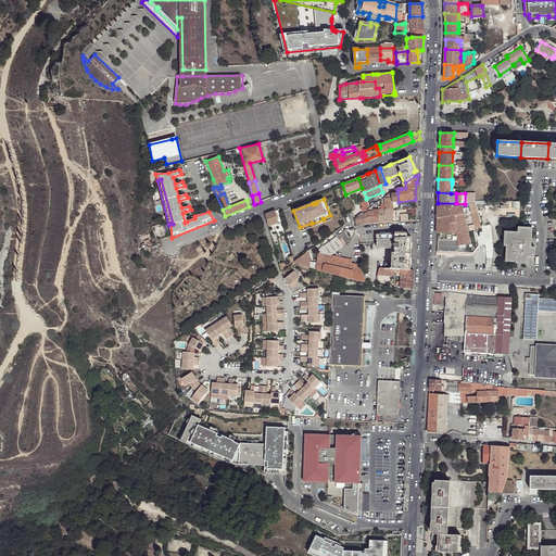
[(456,203),(438,203),(437,214),(437,219),(436,232),(438,232),(438,251),(472,253),(474,251),(479,245),(480,243),(472,229),(466,217),(465,212),(465,204),(456,203)]
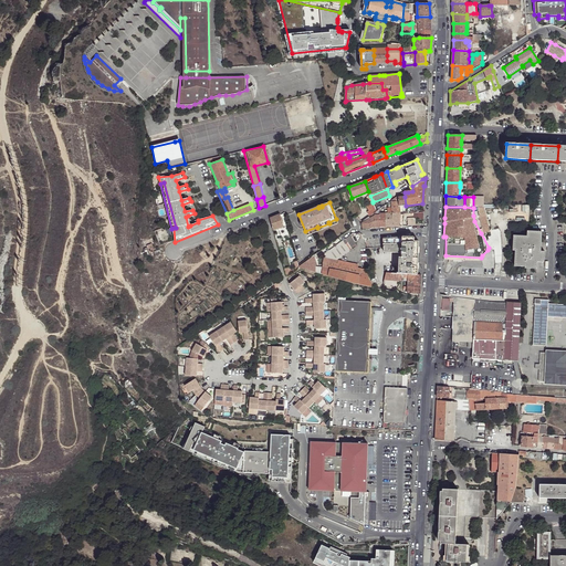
[(483,208),(473,208),(473,216),(474,221),(481,233),(483,232),(483,233),(490,232),(483,208)]
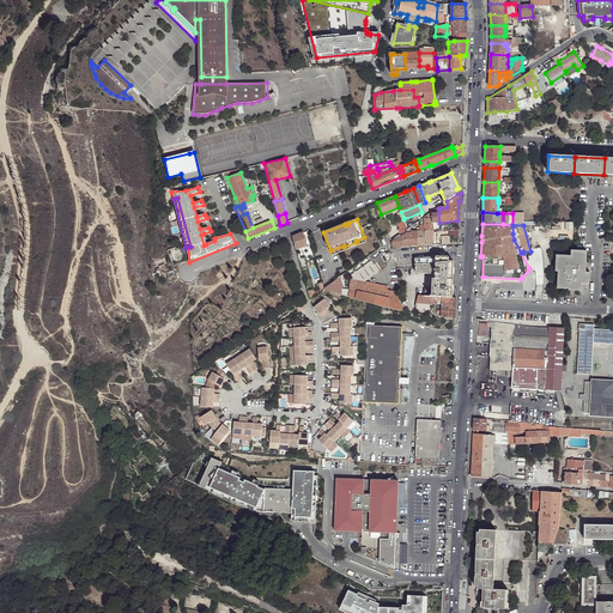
[(292,236),(296,249),(307,246),(303,232),(292,236)]
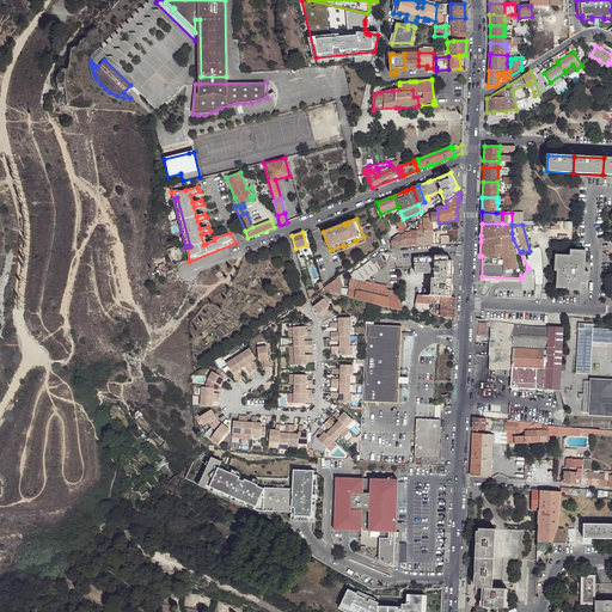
[(401,237),(399,234),(392,240),(392,242),(391,242),(392,246),(401,246),(402,245),(401,245),(401,237)]
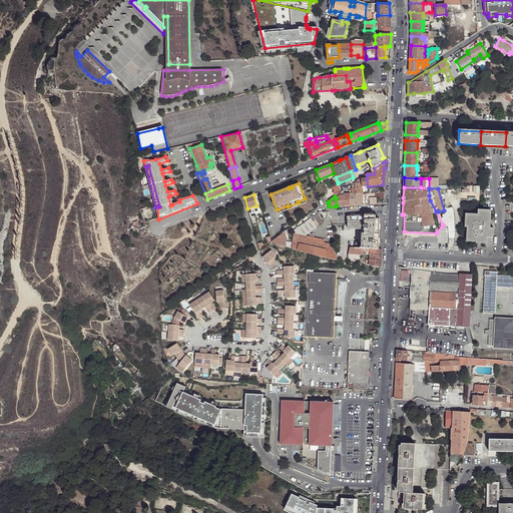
[(288,205),(277,209),(279,213),(307,202),(305,198),(298,201),(299,202),(288,206),(288,205)]
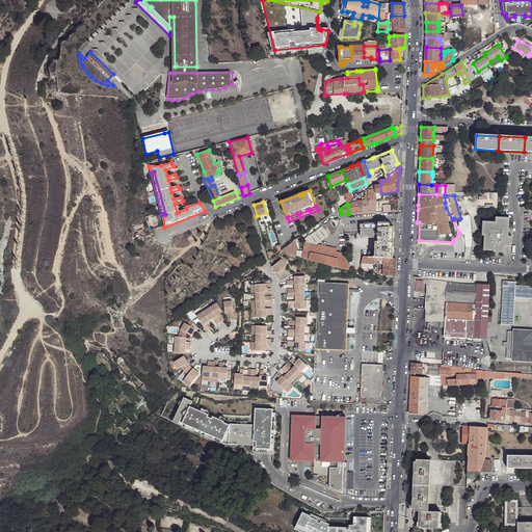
[(484,249),(494,250),(494,251),(505,253),(505,245),(511,246),(512,236),(508,236),(510,218),(496,217),(496,221),(483,221),(482,235),(484,235),(484,249)]
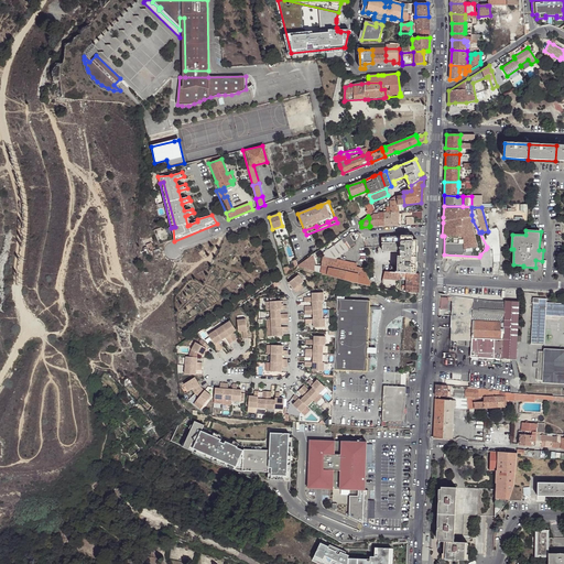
[(350,236),(353,235),(353,232),(351,232),(343,239),(348,250),(351,248),(350,247),(355,245),(350,236)]
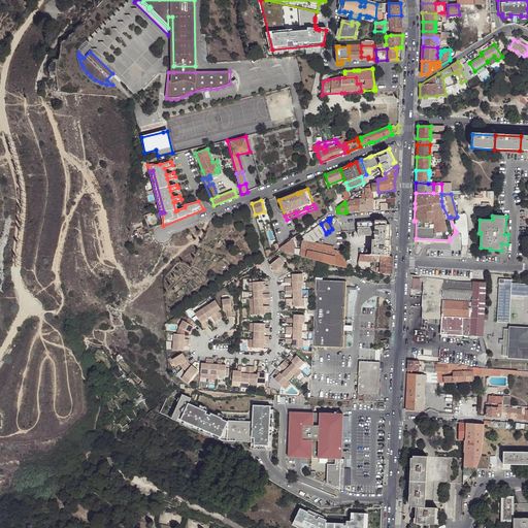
[(374,235),(375,222),(357,224),(358,234),(374,235)]
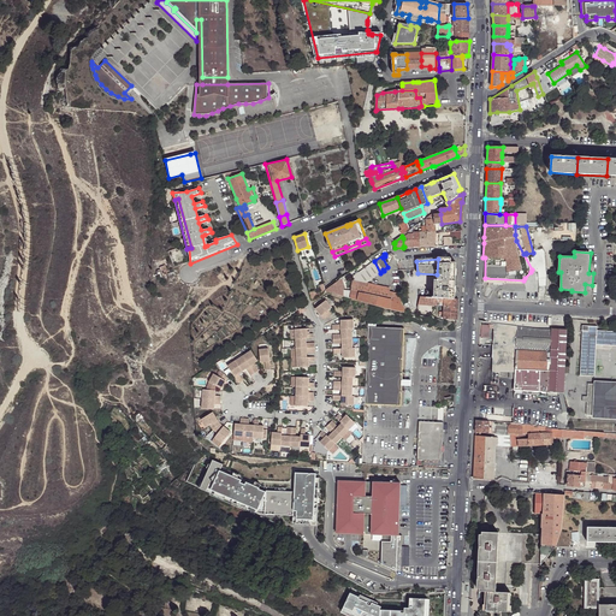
[(451,259),(438,259),(437,274),(437,280),(455,282),(456,262),(451,262),(451,259)]
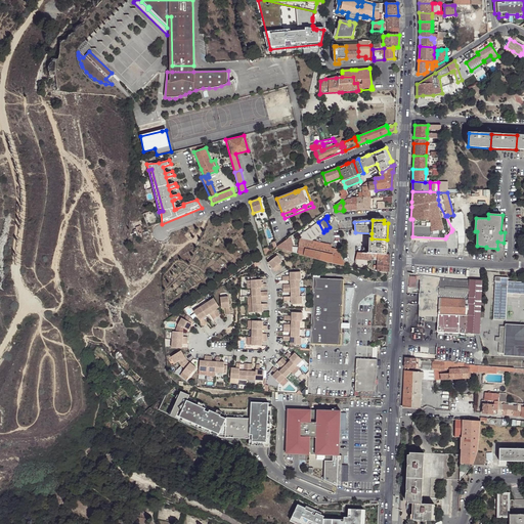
[(311,239),(323,232),(318,222),(300,235),(300,239),(300,242),(311,241),(311,239)]
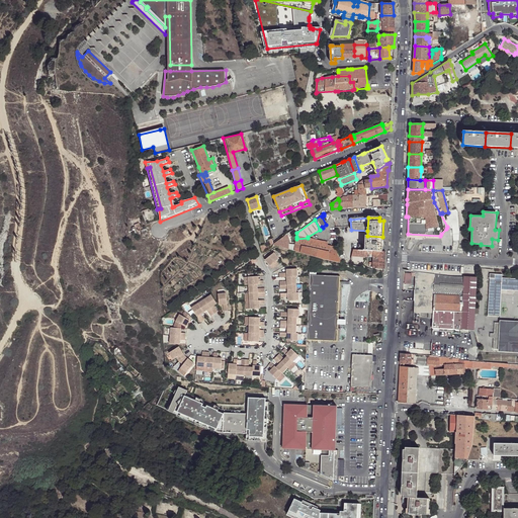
[(382,238),(382,237),(367,236),(365,236),(365,237),(364,250),(368,251),(373,251),(382,251),(382,238)]
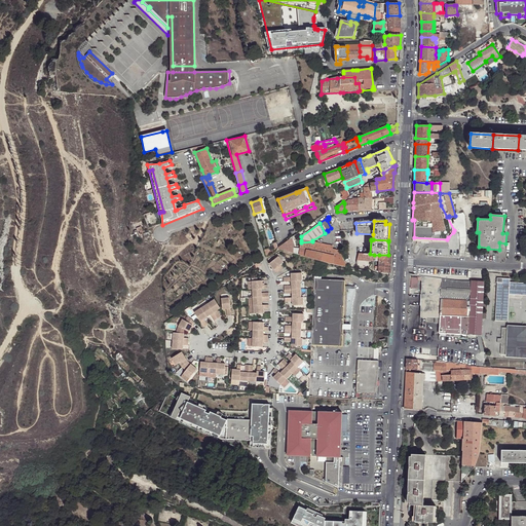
[(277,249),(293,253),(294,252),(293,247),(292,247),(292,245),(290,240),(277,249)]
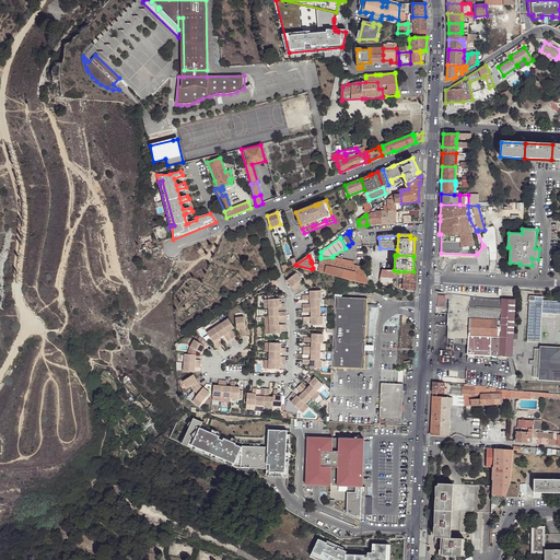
[(356,272),(356,270),(354,265),(321,258),(319,264),(356,272)]
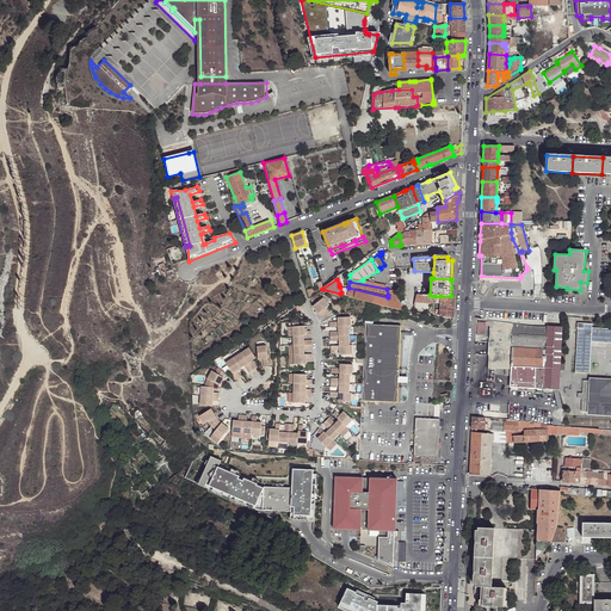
[(372,303),(387,307),(388,297),(349,288),(349,294),(347,296),(366,302),(372,303)]
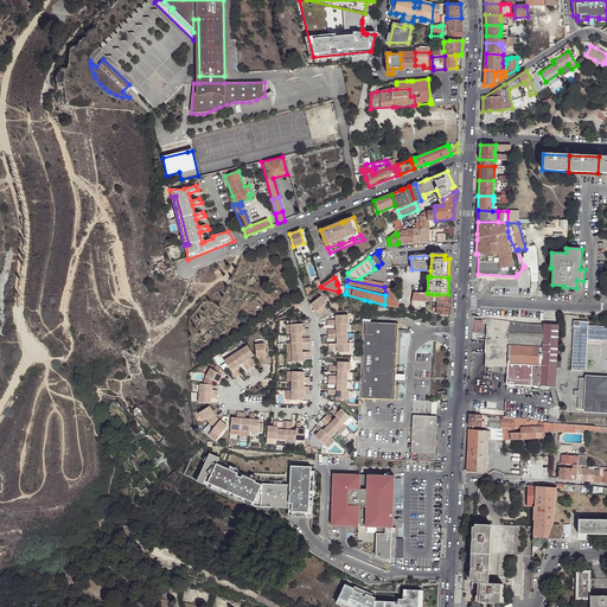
[(531,288),(494,286),(493,295),(530,296),(531,288)]
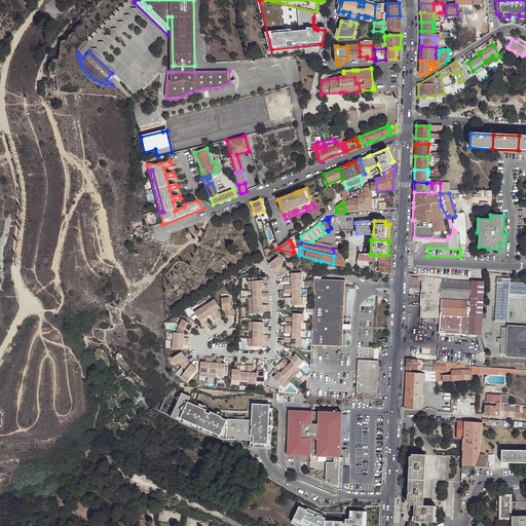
[(339,265),(347,267),(343,256),(334,254),(334,256),(333,264),(339,265)]
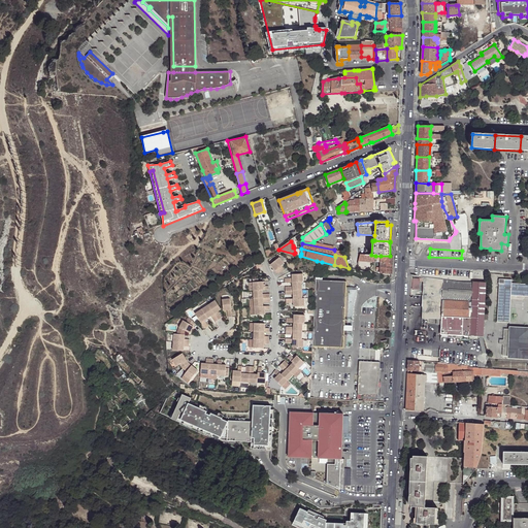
[(390,273),(392,273),(392,266),(393,256),(390,256),(381,256),(381,259),(381,268),(381,273),(390,273)]
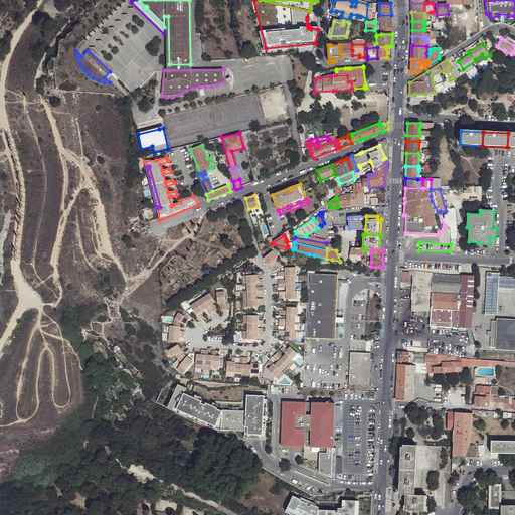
[(264,260),(267,264),(268,263),(270,265),(269,266),(271,269),(278,265),(275,261),(278,259),(273,252),(264,260)]
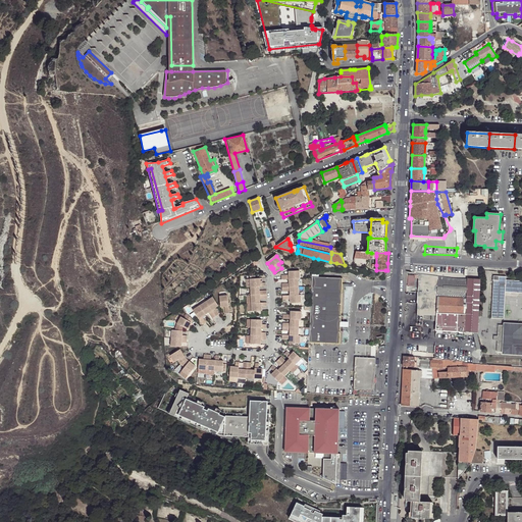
[(281,277),(281,281),(289,280),(291,280),(300,279),(302,279),(302,272),(291,272),(291,276),(289,276),(281,277)]
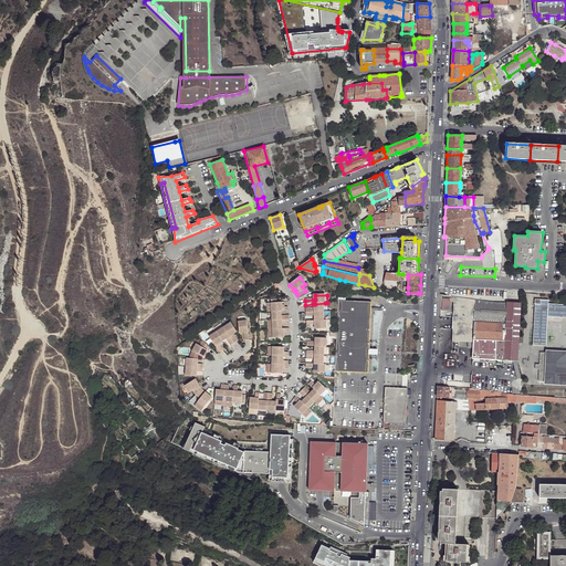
[(474,300),(454,297),(453,316),(473,317),(474,300)]
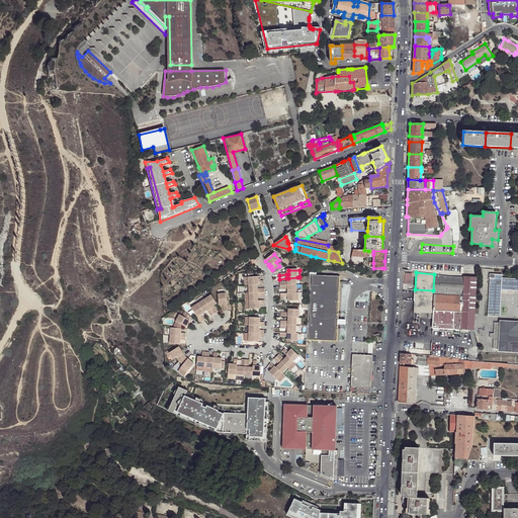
[(462,296),(463,277),(434,274),(433,295),(462,296)]
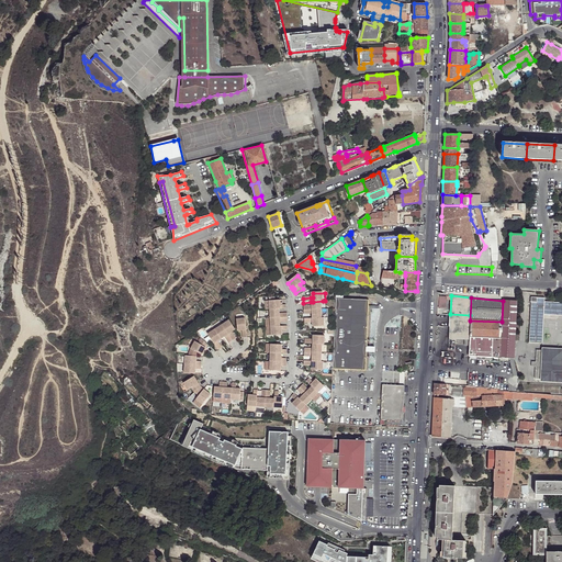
[(542,345),(544,315),(544,302),(544,298),(531,298),(529,344),(542,345)]
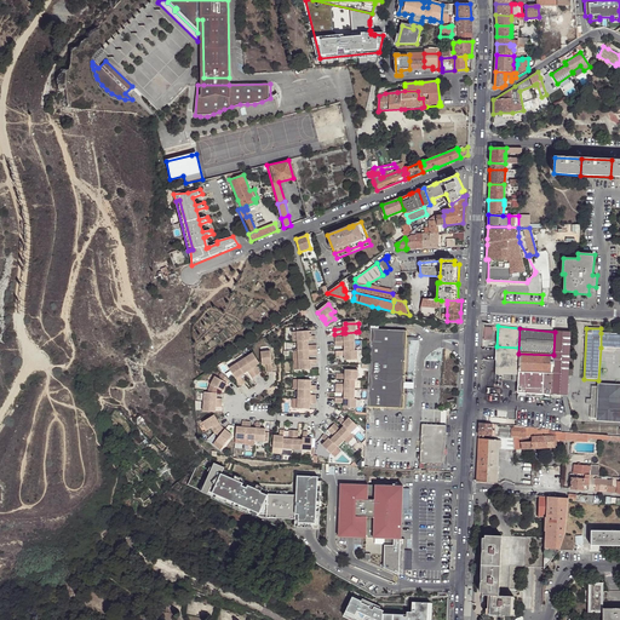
[(408,332),(371,329),(371,332),(371,342),(369,351),(369,366),(368,382),(368,391),(368,401),(367,408),(403,411),(405,396),(406,378),(407,343),(420,343),(419,340),(408,339),(408,332)]
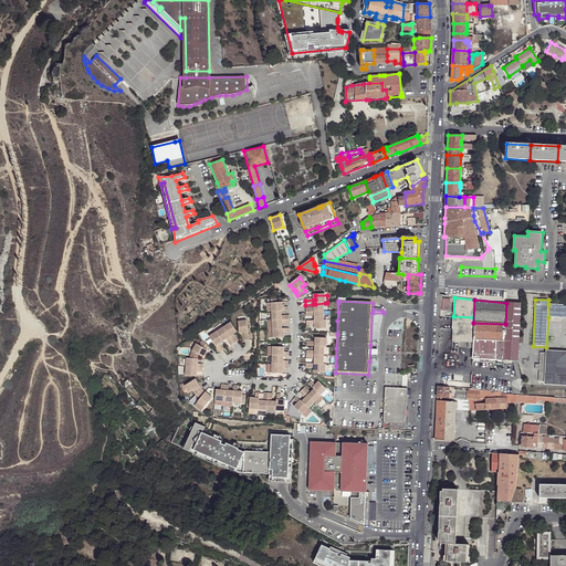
[(282,303),(271,304),(272,313),(280,313),(281,312),(289,312),(287,307),(283,308),(282,303)]
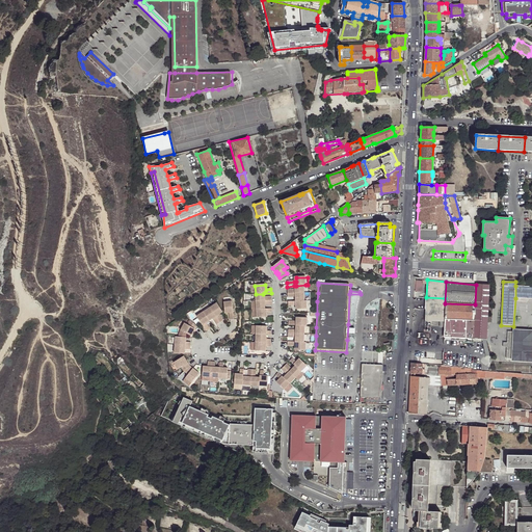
[(288,291),(288,294),(307,294),(306,285),(296,286),(296,289),(295,290),(288,291)]
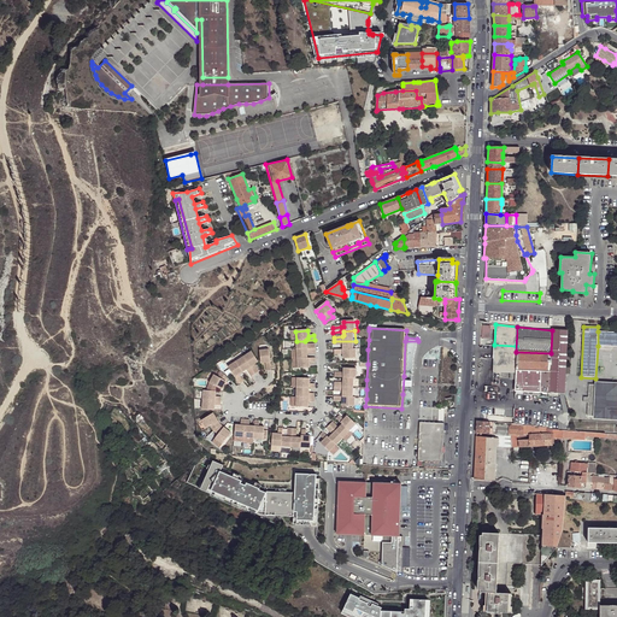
[(515,380),(513,392),(548,393),(564,394),(568,331),(552,330),(551,353),(516,352),(516,360),(515,374),(515,380)]
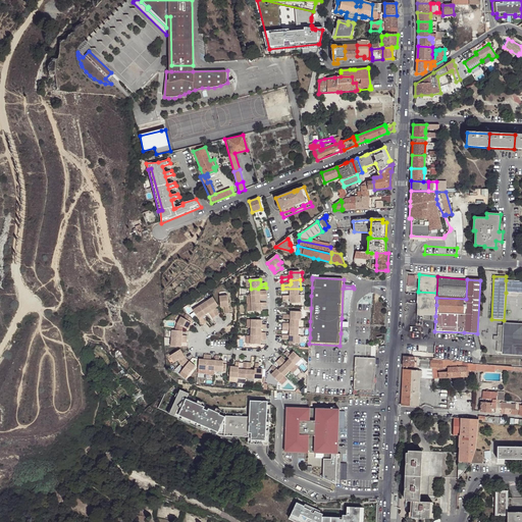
[(521,294),(521,280),(506,280),(506,293),(521,294)]
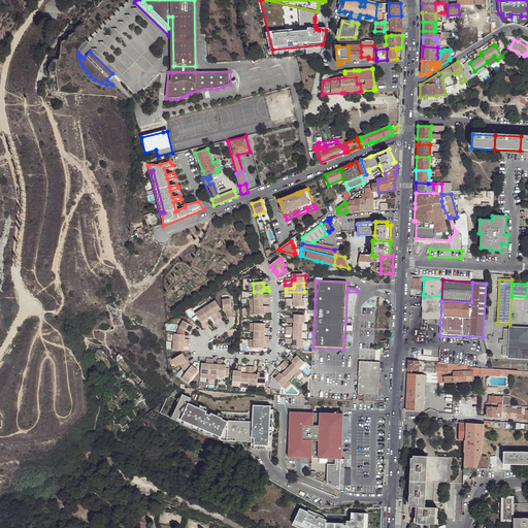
[(261,292),(254,292),(254,300),(270,299),(270,295),(263,296),(261,294),(261,292)]
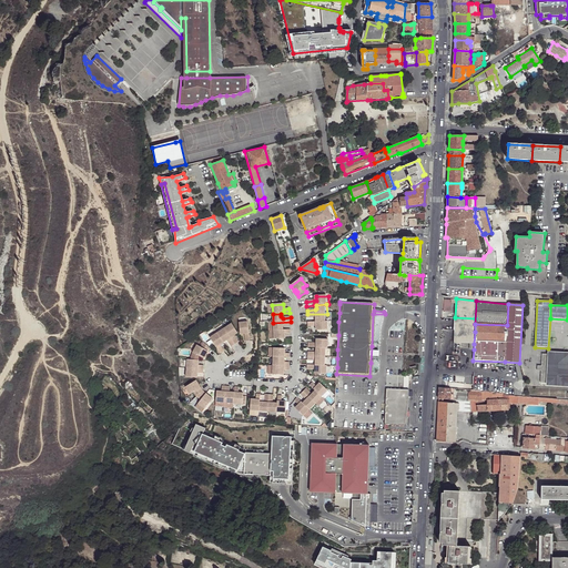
[(327,314),(307,314),(307,318),(315,318),(317,320),(317,323),(327,322),(327,314)]
